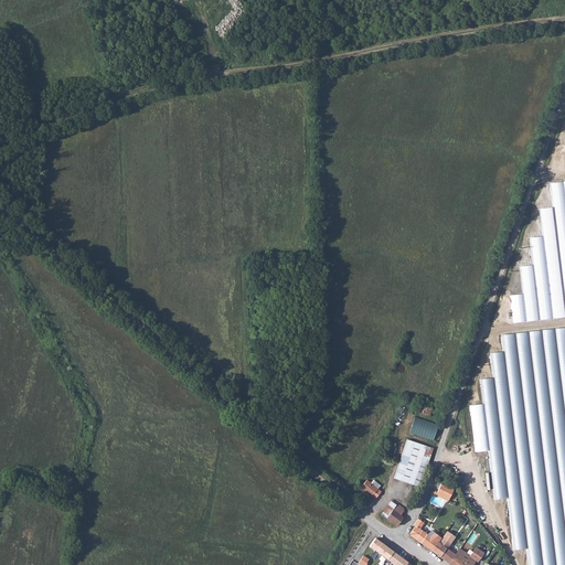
[(510,297),(513,324),(564,318),(564,182),(551,184),(553,208),(541,210),(543,237),(531,238),(533,266),(521,267),(523,295),(510,297)]
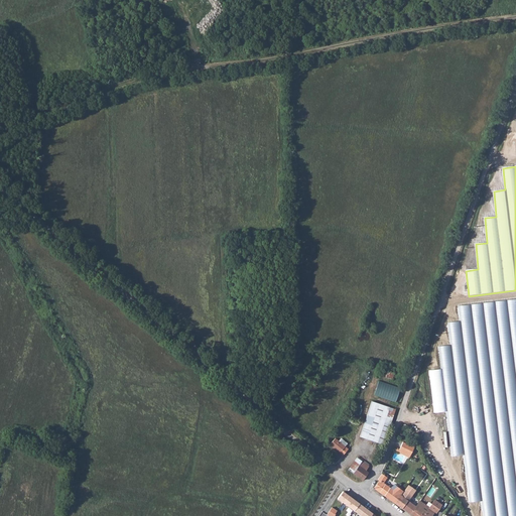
[(515,515),(515,299),(458,307),(460,323),(447,324),(450,346),(438,348),(440,370),(429,372),(434,414),(446,412),(452,458),(464,457),(470,504),(482,502),(483,515),(515,515)]
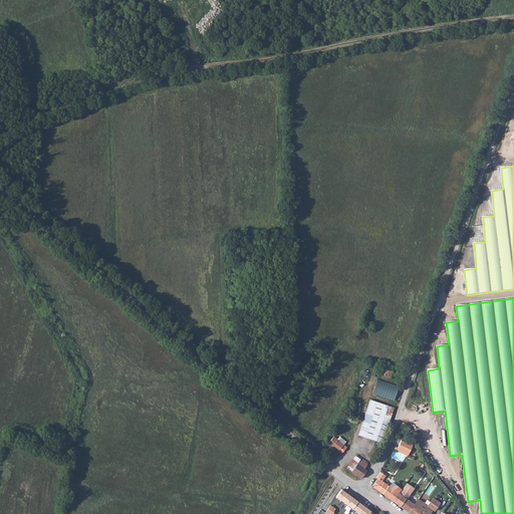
[(395,400),(399,386),(377,378),(372,393),(395,400)]
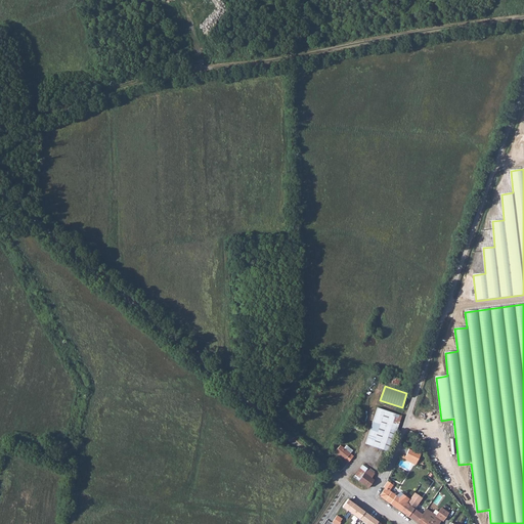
[(390,429),(395,413),(378,407),(365,444),(383,450),(390,429)]
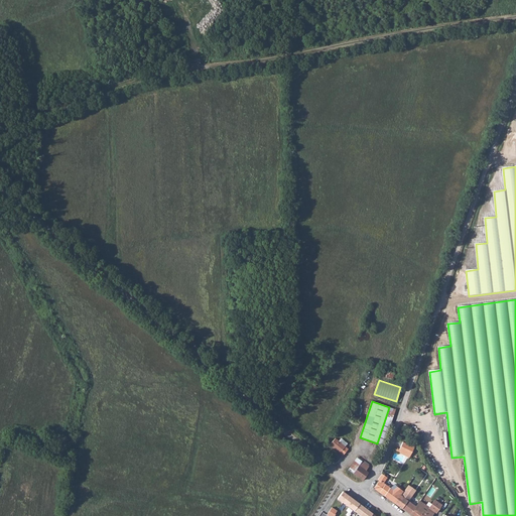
[(384,422),(391,424),(396,409),(389,407),(384,422)]
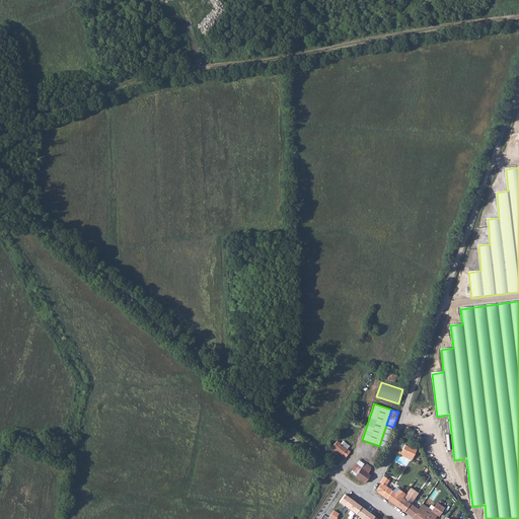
[(331,448),(345,458),(350,452),(347,449),(349,446),(343,441),(341,444),(337,441),(331,448)]
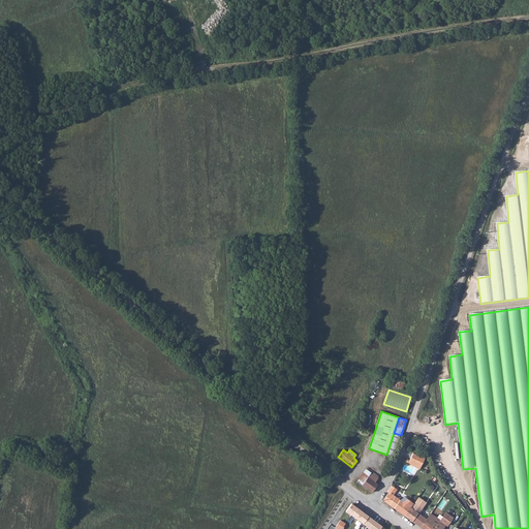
[(414,454),(413,453),(409,461),(421,466),(425,458),(414,454)]
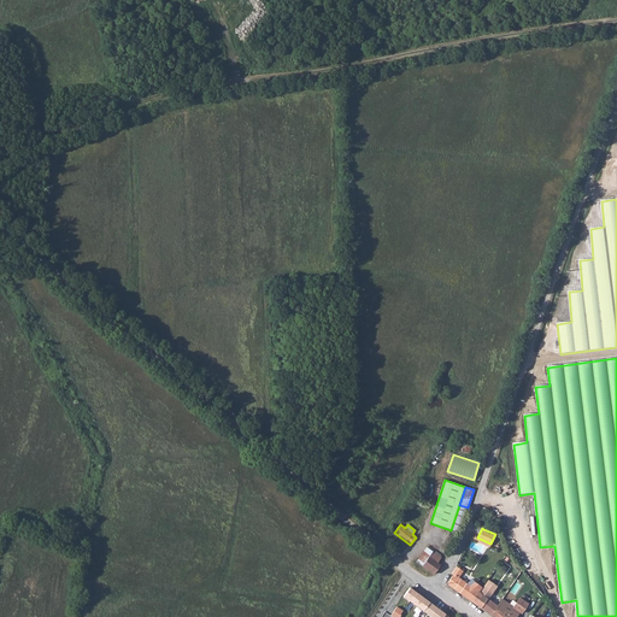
[(423,566),(433,552),(427,548),(417,563),(423,566)]
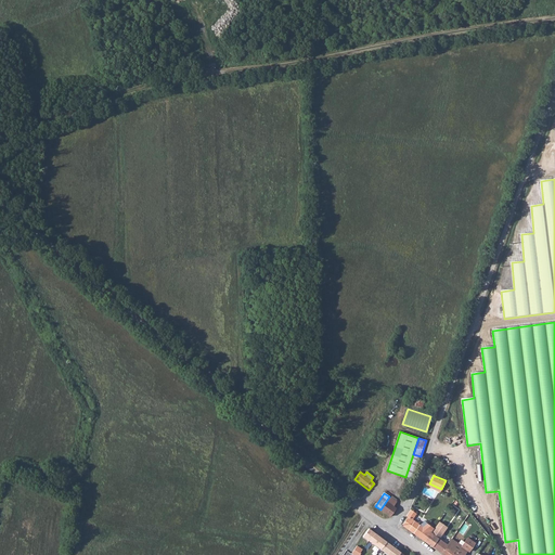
[(381,510),(390,517),(396,510),(392,507),(397,502),(389,497),(381,510)]
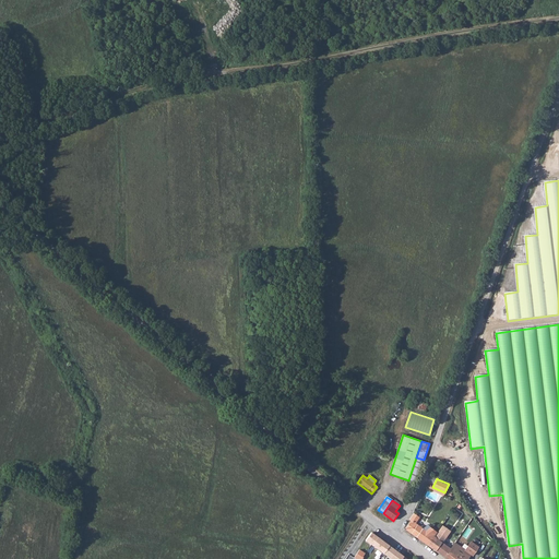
[(420,519),(415,514),(411,521),(405,530),(412,534),(426,545),(431,536),(435,538),(436,536),(436,535),(437,534),(432,531),(431,532),(427,528),(425,531),(416,524),(420,519)]
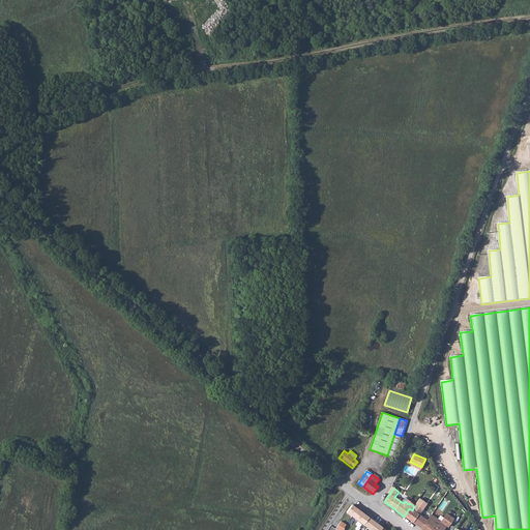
[(412,510),(414,511),(419,514),(427,504),(420,500),(413,508),(412,510)]
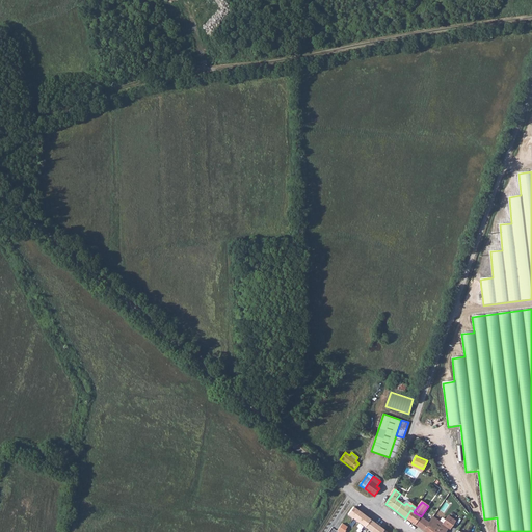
[(347,514),(357,522),(363,526),(361,528),(360,529),(363,531),(367,531),(368,530),(370,531),(382,531),(384,530),(370,520),(353,507),(347,514)]
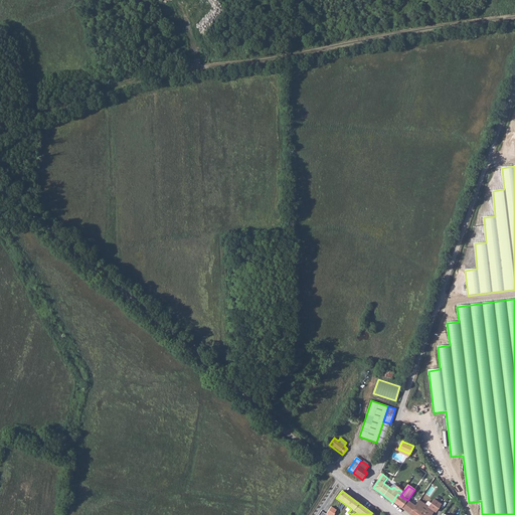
[(392,502),(396,504),(402,497),(400,496),(397,494),(392,502)]
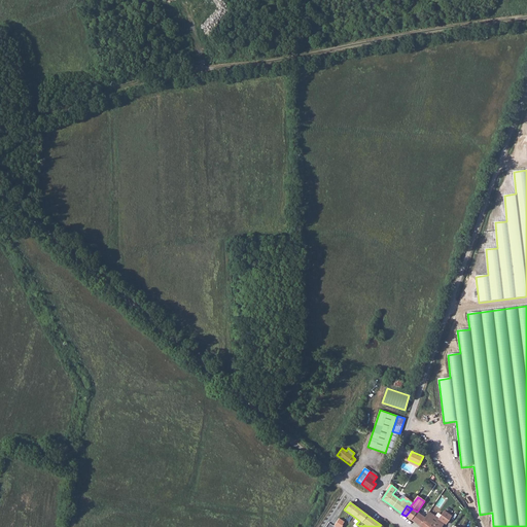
[(406,516),(420,526),(441,526),(444,523),(429,513),(425,518),(420,515),(417,512),(412,508),(406,516)]
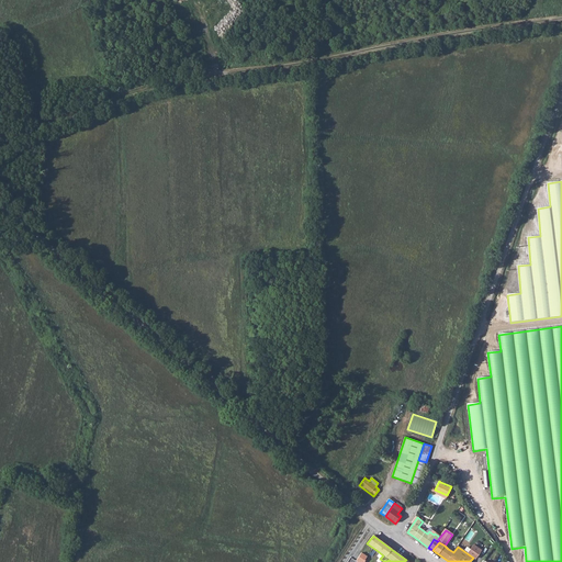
[(362,552),(357,560),(359,561),(363,561),(368,555),(362,552)]
